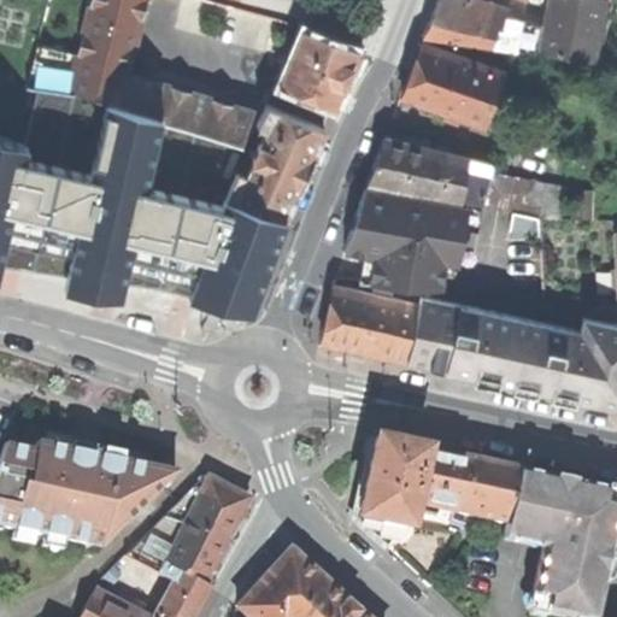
[(146,0),(90,0),(77,54),(69,90),(106,100),(119,104),(127,74),(146,0)]
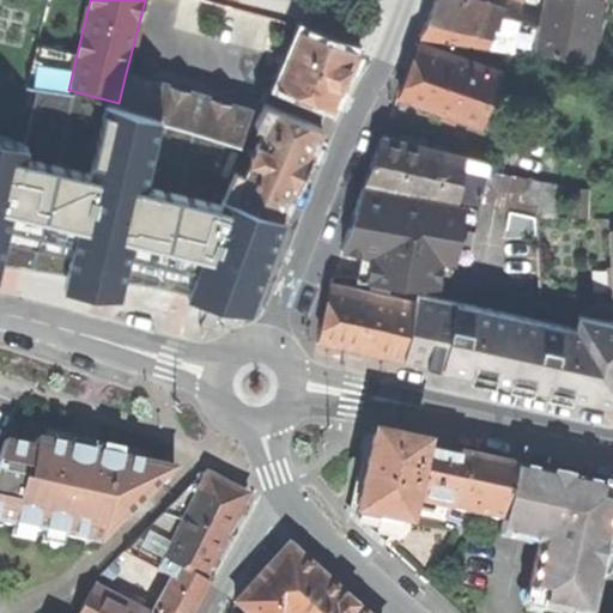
[(419,35),(490,46),(499,13),(501,7),(477,0),(435,0),(430,14),(419,35)]
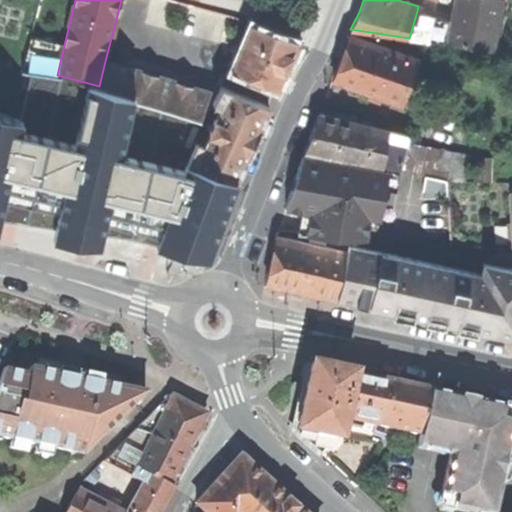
[(454,0),(451,19),(447,42),(492,50),(501,0),(454,0)]
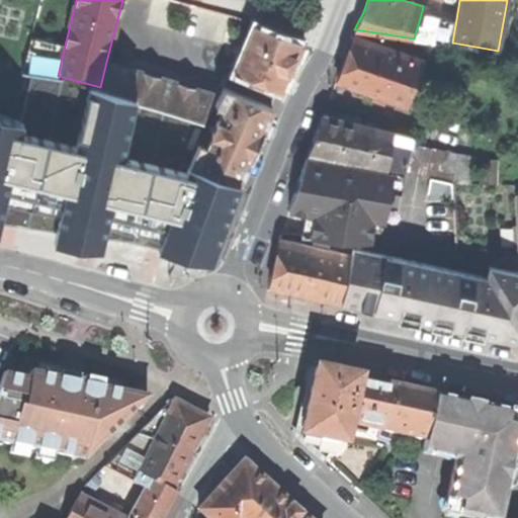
[(422,11),(414,38),(430,40),(452,42),(456,19),(422,11)]
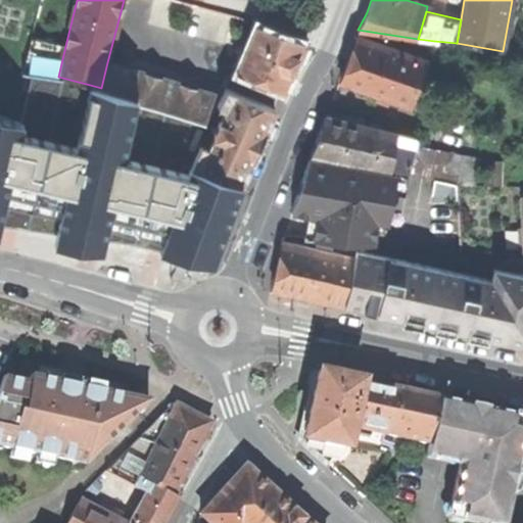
[(301,41),(256,24),(238,72),(283,89),(292,66),(301,41)]
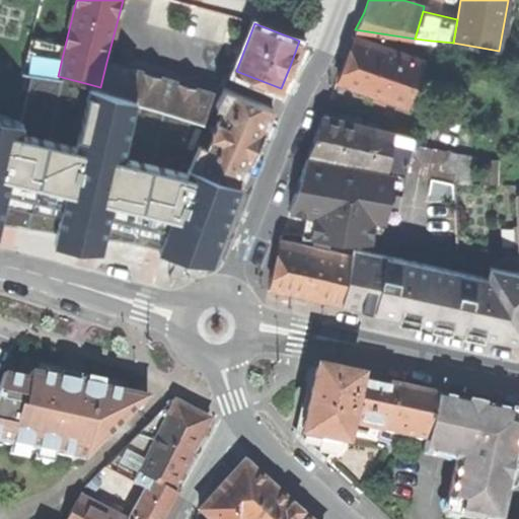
[(346,56),(337,80),(405,104),(423,57),(354,34),(346,56)]
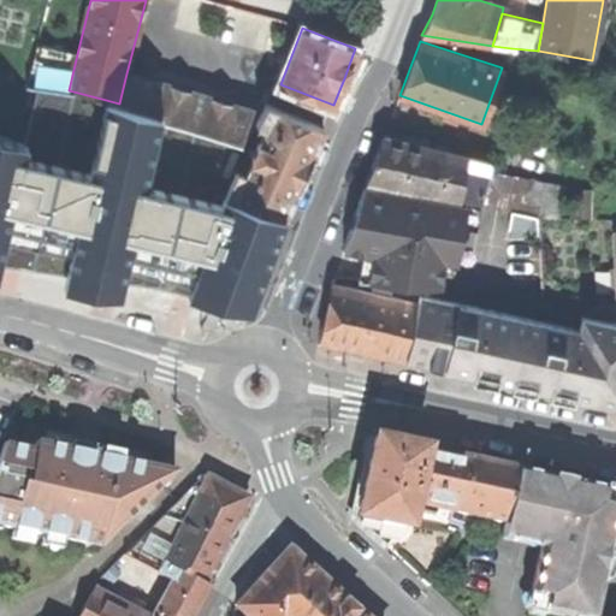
[(27,84),(69,90),(77,54),(36,43),(27,84)]
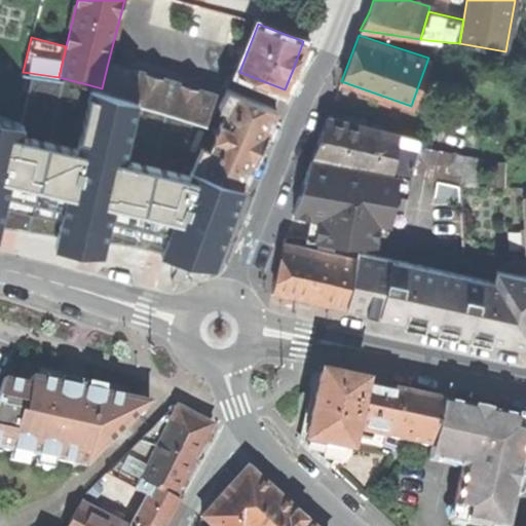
[(137,103),(205,125),(216,95),(177,82),(144,72),(108,63),(102,88),(138,99),(137,103)]
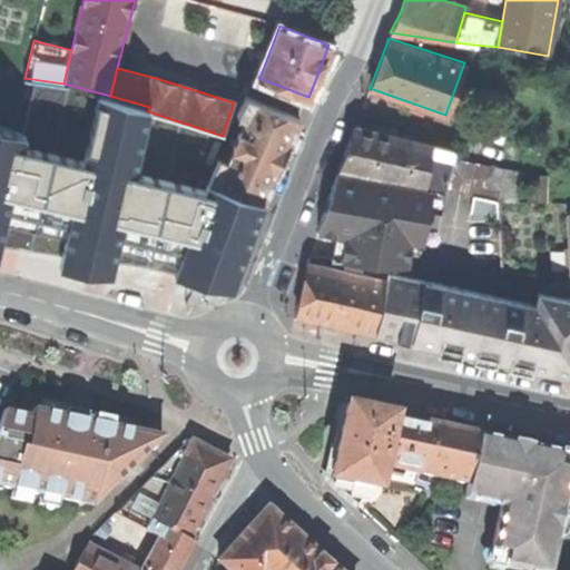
[(25,133),(0,125),(0,245),(96,259),(143,266),(232,286),(251,236),(263,200),(207,180),(204,188),(134,170),(148,111),(149,107),(98,92),(84,159),(21,145),(25,133)]
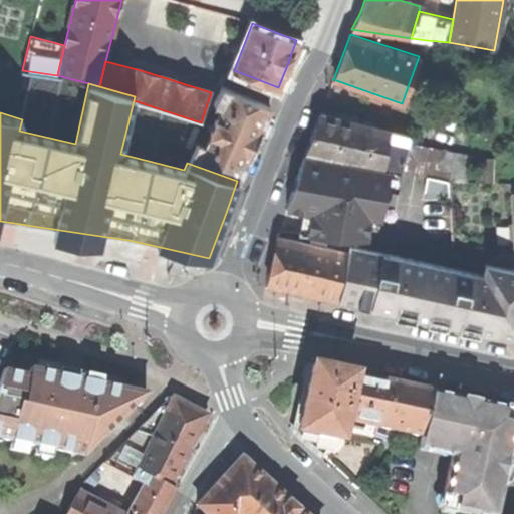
[(187,163),(237,181),(253,146),(270,106),(222,86),(215,102),(222,105),(216,118),(215,118),(209,132),(211,133),(205,146),(196,143),(187,163)]
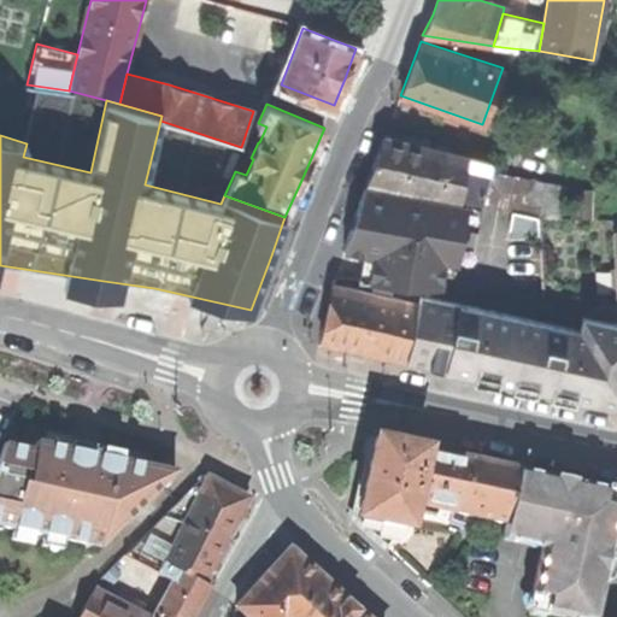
[(459,200),(468,157),(385,137),(375,160),(366,182),(459,200)]
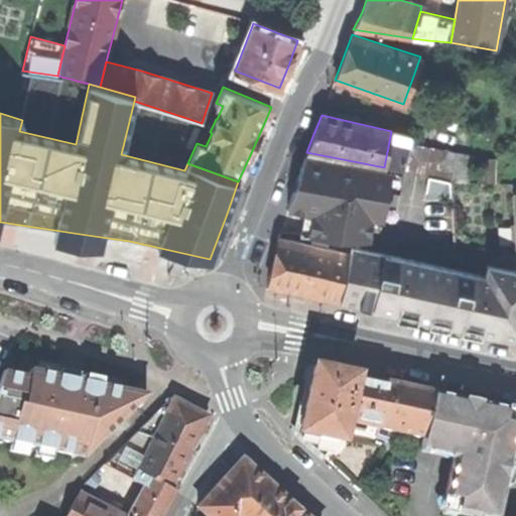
[(408,144),(409,135),(391,131),(384,167),(404,171),(408,144)]
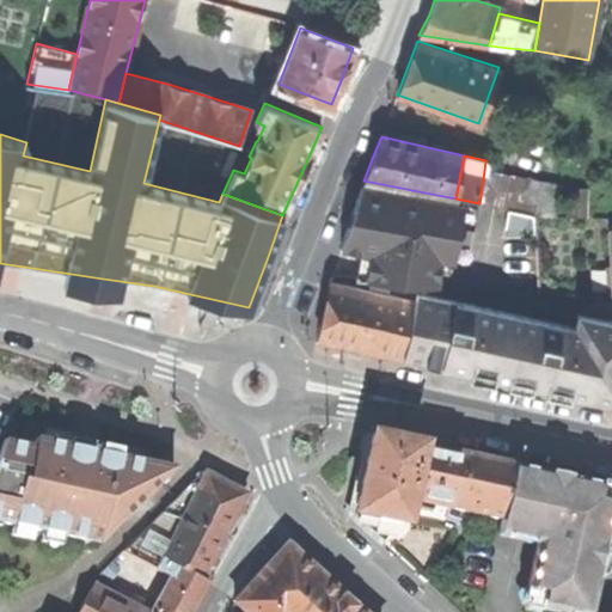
[(508,175),(484,171),(479,203),(501,208),(508,175)]
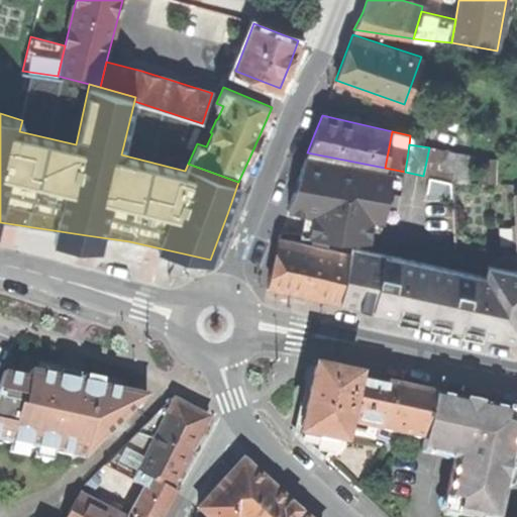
[(474,156),(429,147),(423,176),(429,177),(453,182),(469,182),(474,156)]
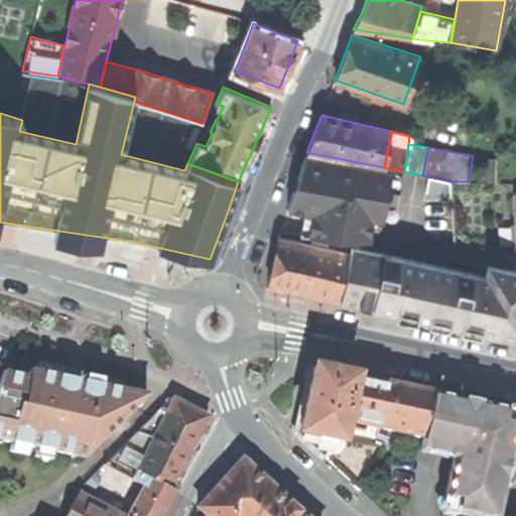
[(309,236),(368,240),(372,218),(383,218),(388,189),(387,189),(377,187),(380,171),(380,170),(305,157),(291,196),(287,209),(312,214),(309,236)]
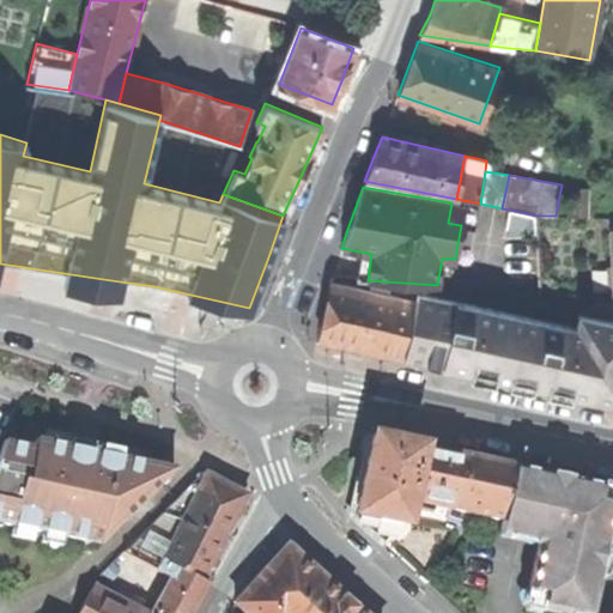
[(463,206),(451,204),(448,223),(460,225),(463,206)]
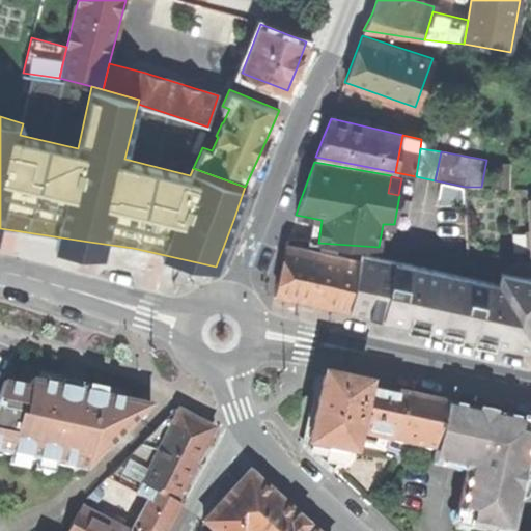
[(465,203),(466,187),(441,182),(439,197),(465,203)]
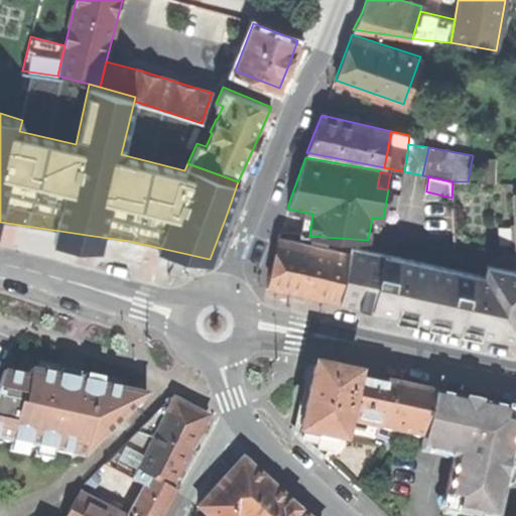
[(304,292),(340,300),(350,253),(325,248),(311,245),(278,238),(267,284),(304,292)]
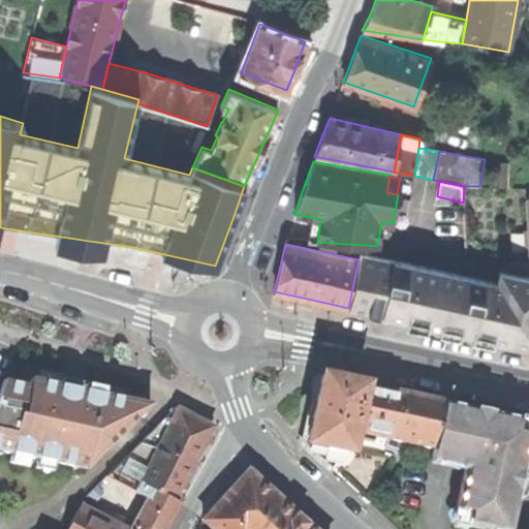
[(508,343),(528,347),(528,277),(499,272),(497,283),(361,253),(360,259),(359,259),(348,308),(347,309),(369,313),(397,319),(397,317),(492,338),(491,340),(508,343)]
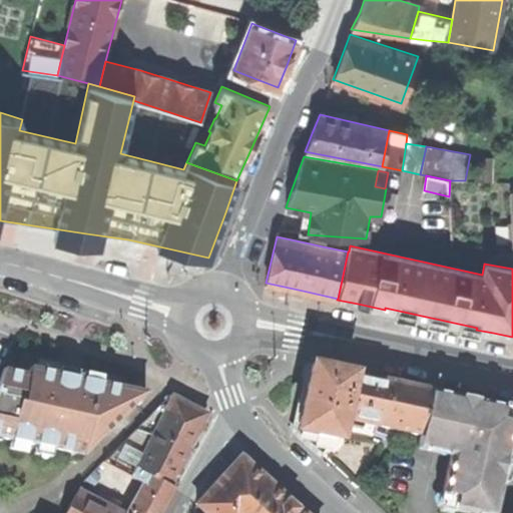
[(307,441),(321,453),(337,439),(340,425),(350,374),(311,366),(308,379),(296,431),(307,441)]
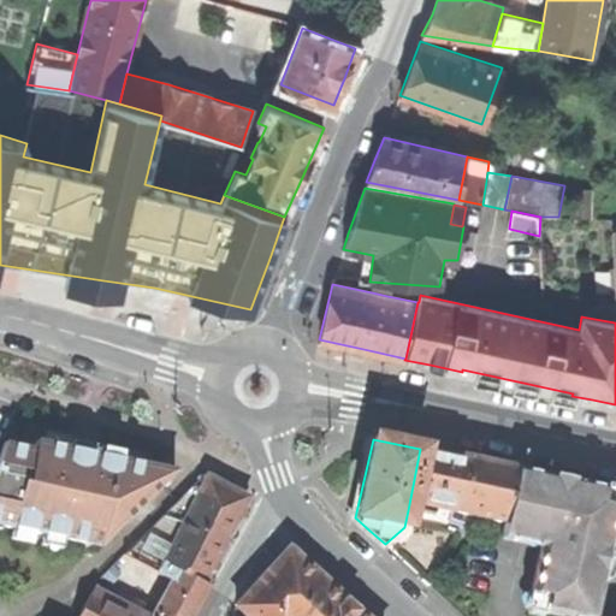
[(0,525),(100,546),(175,472),(93,455),(34,442),(33,449),(5,443),(1,452),(0,455),(0,525)]
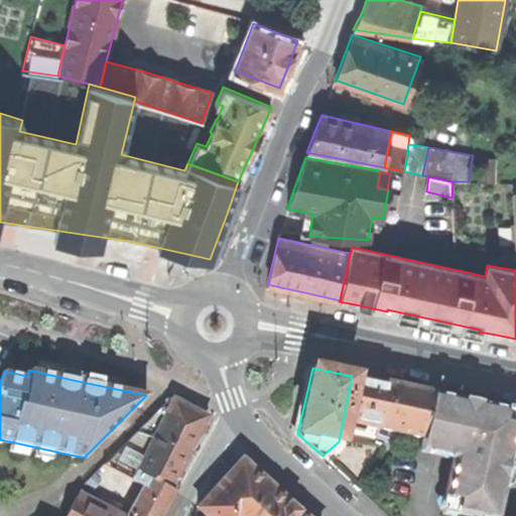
[(391,385),(352,376),(342,427),(361,431),(362,427),(377,429),(378,428),(391,385)]
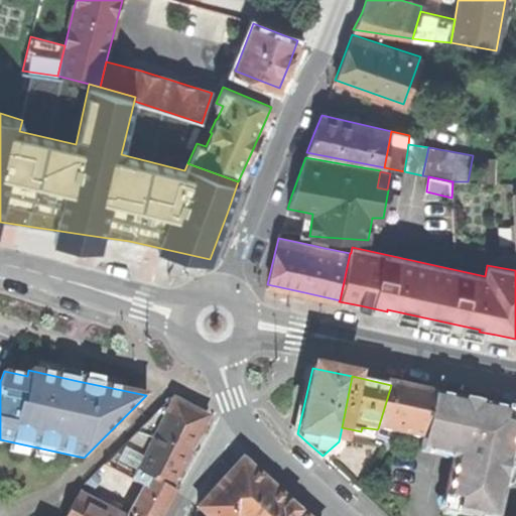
[(409,389),(391,385),(378,428),(422,437),(431,393),(409,389)]
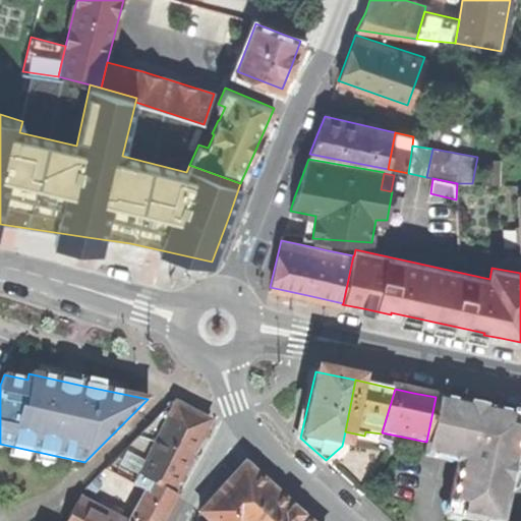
[(426,442),(425,446),(463,454),(462,463),(457,462),(457,463),(446,515),(473,520),(500,520),(510,474),(520,427),(507,425),(509,413),(436,397),(426,442)]
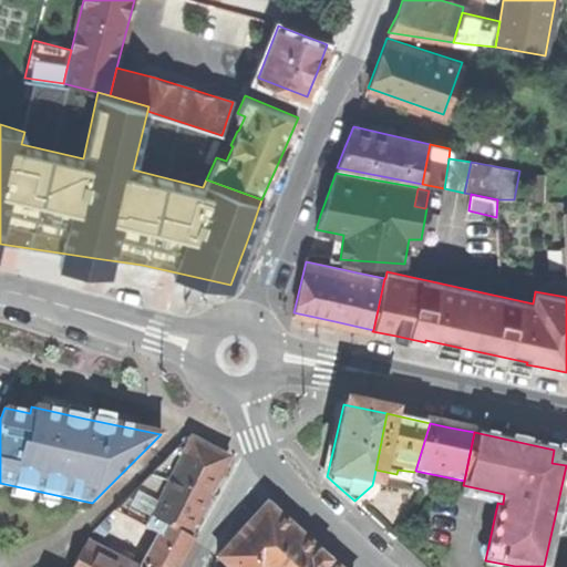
[(127,501),(154,513),(152,517),(164,524),(188,537),(209,496),(229,459),(191,439),(127,501)]
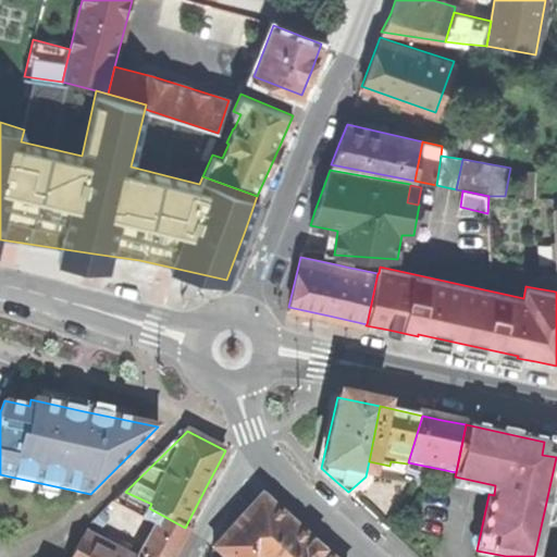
[(556,450),(556,444),(544,442),(542,455),(556,457),(556,450)]
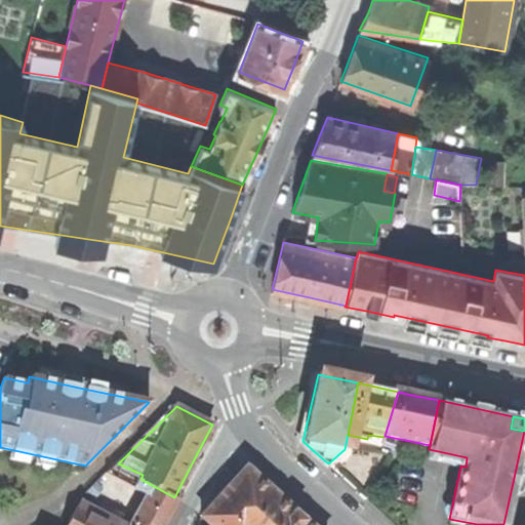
[(429,449),(427,459),(460,467),(460,466),(466,467),(467,457),(429,449)]
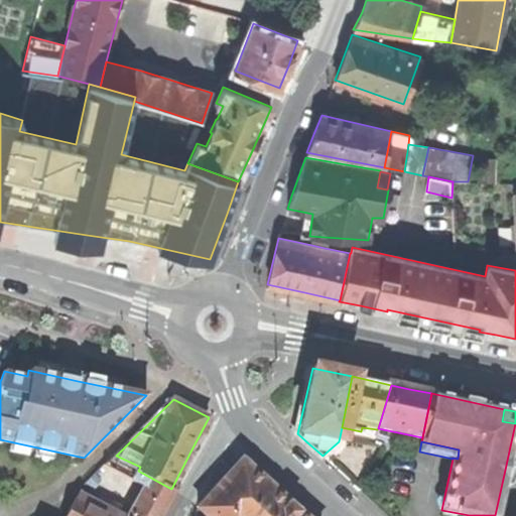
[(140,467),(116,456),(105,467),(133,480),(138,471),(140,467)]
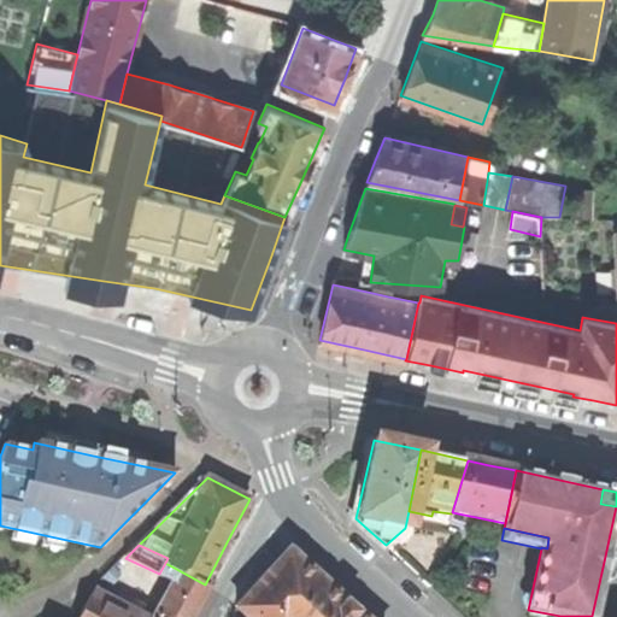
[(246,616),(298,616),(327,586),(288,551),(264,576),(236,607),(246,616)]
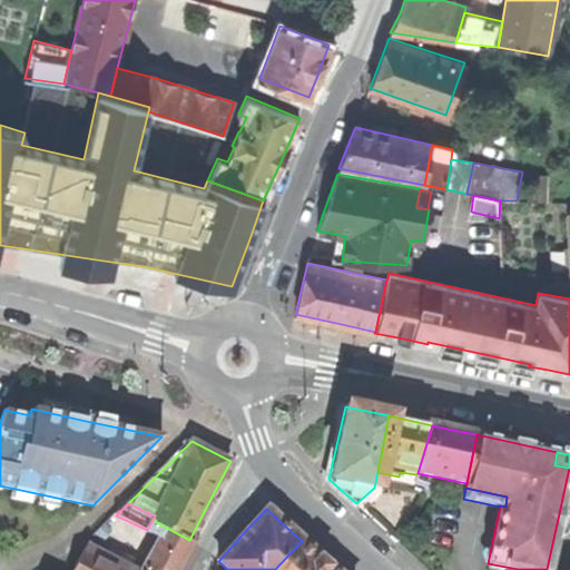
[(159,537),(165,527),(153,520),(147,530),(159,537)]
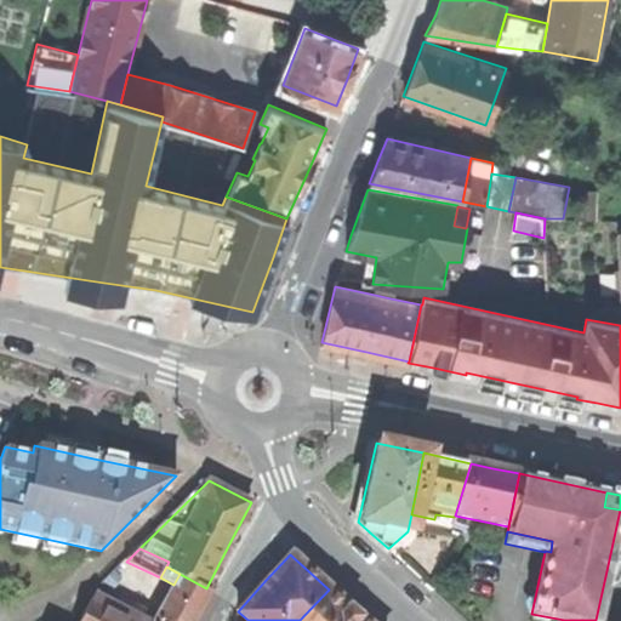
[(194,620),(211,590),(206,588),(180,574),(174,585),(154,620),(194,620)]
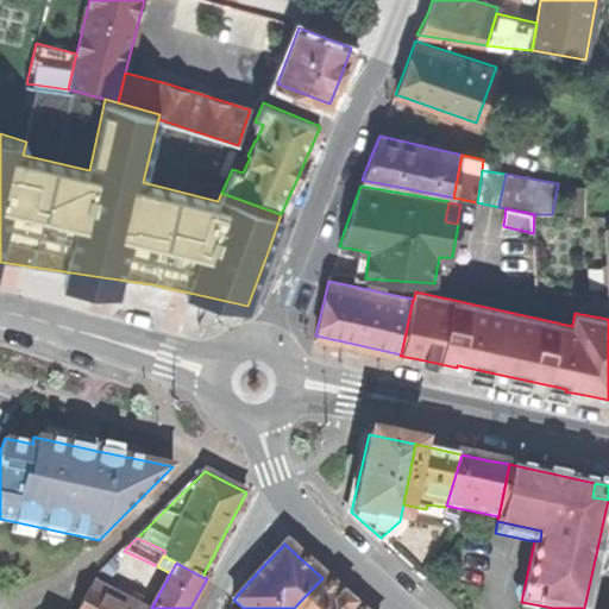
[(356,608),(322,578),(294,608),(356,608)]
